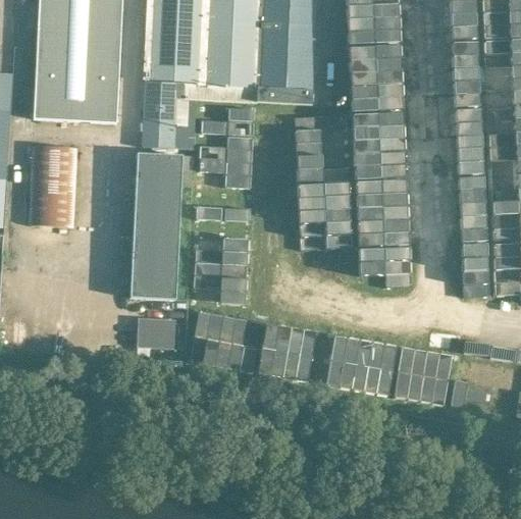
[(39,0),(34,118),(115,122),(122,0),(39,0)]
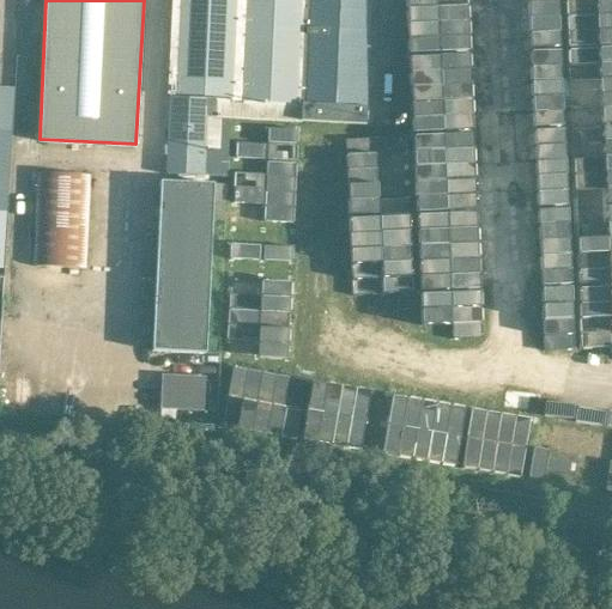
[(175,0),(167,171),(204,174),(206,150),(220,151),(223,120),(223,114),(298,117),(306,0),(175,0)]
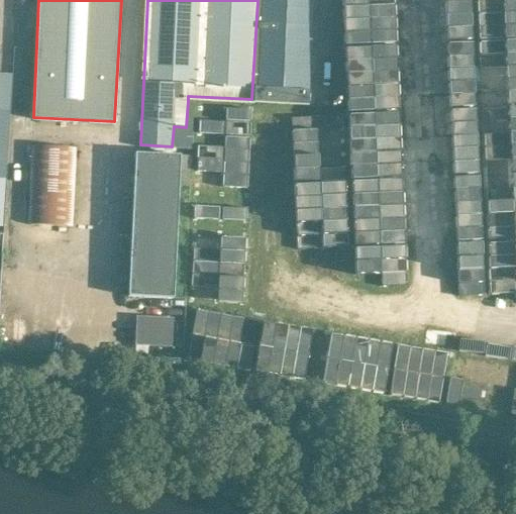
[(258,0),(251,99),(307,102),(313,0),(258,0)]
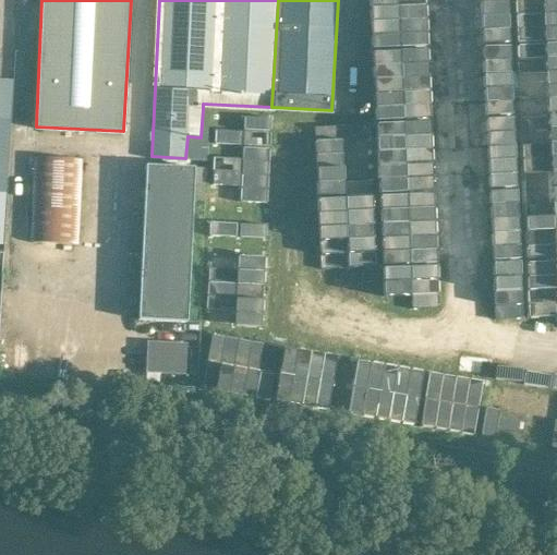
[(378,91),(377,37),(365,37),(366,91),(378,91)]
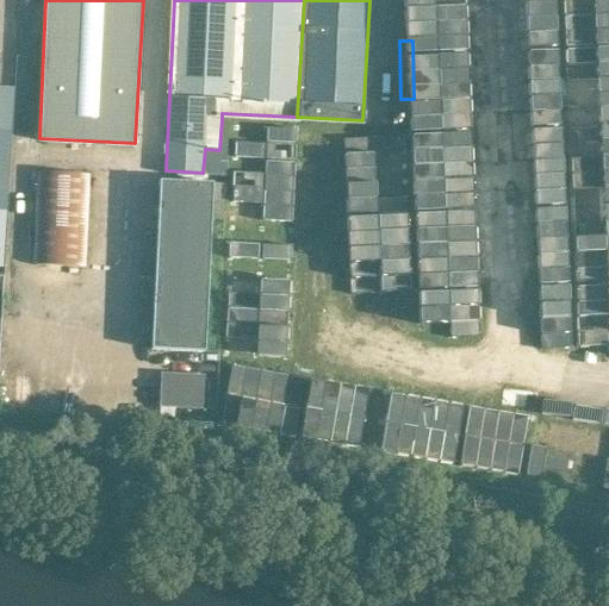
[(493,192),(572,191),(572,124),(540,124),(541,157),(527,157),(527,93),(423,94),(423,136),(389,137),(390,238),(421,238),(421,162),(433,162),(433,198),(447,198),(447,225),(495,225),(493,192)]
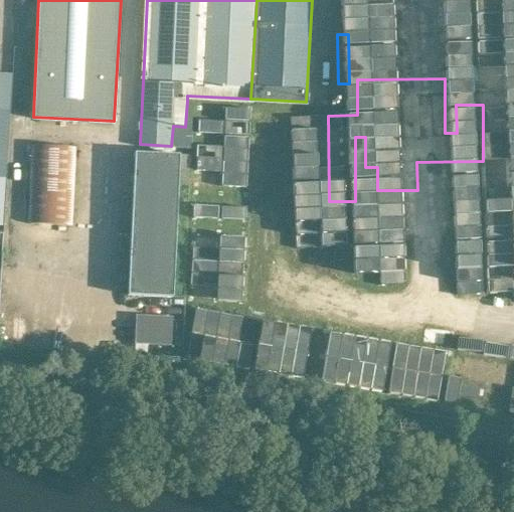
[(28,221),(72,223),(75,144),(31,142),(28,221)]
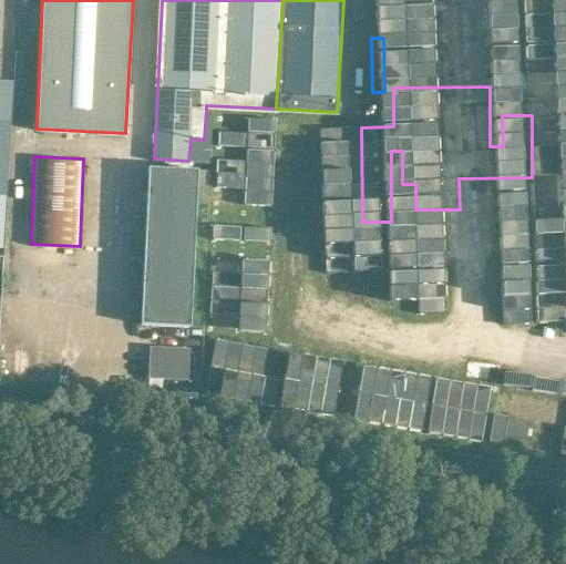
[(141,321),(191,324),(198,167),(148,165),(141,321)]
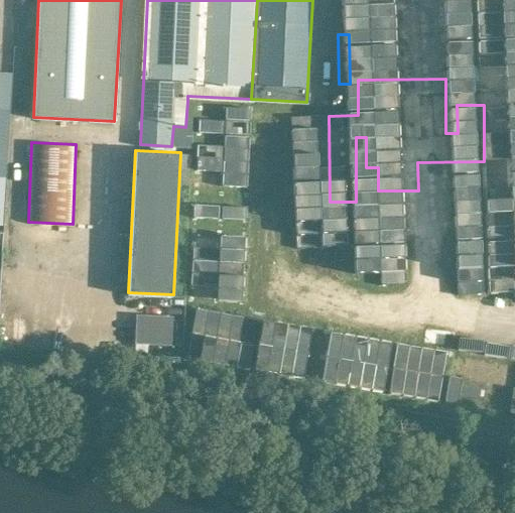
[(199,181),(213,181),(214,152),(200,152),(199,181)]
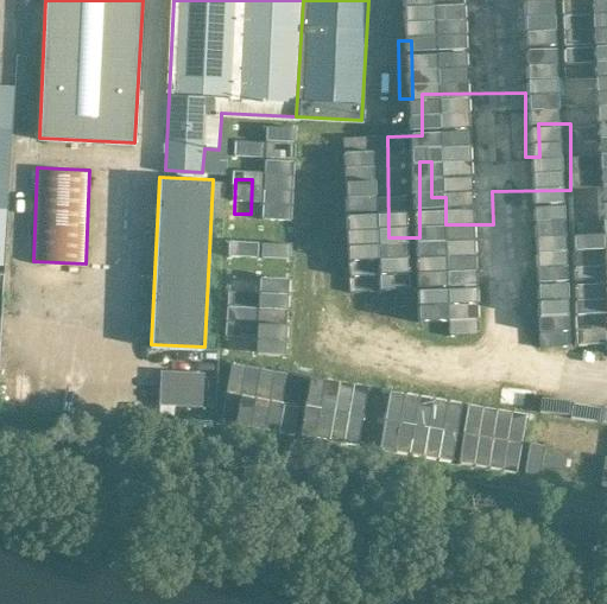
[(227,260),(288,261),(289,230),(227,229),(227,260)]
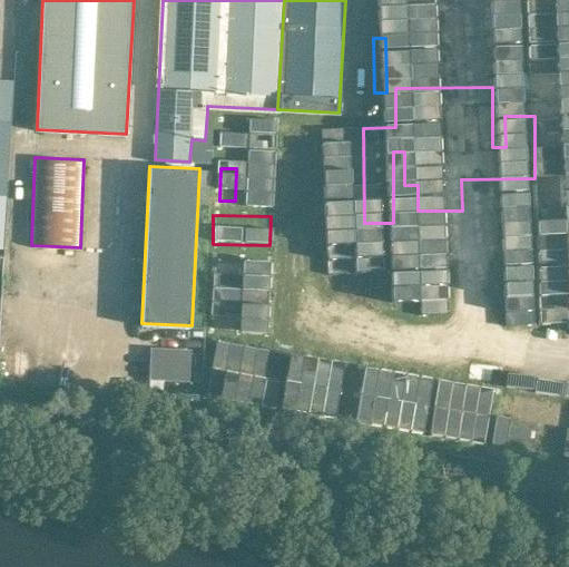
[(149,378),(189,380),(192,349),(150,346),(149,378)]
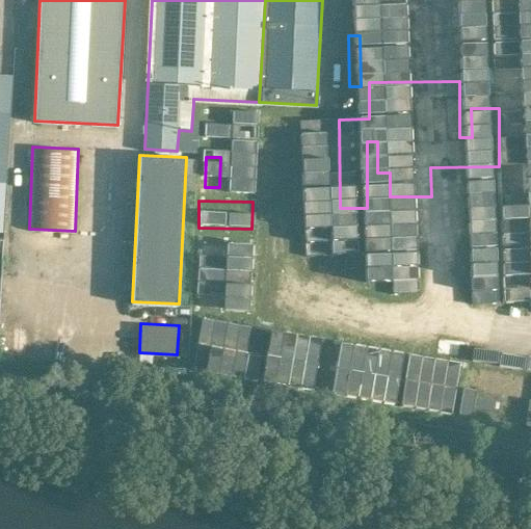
[(200,375),(302,386),(307,348),(204,337),(200,375)]
